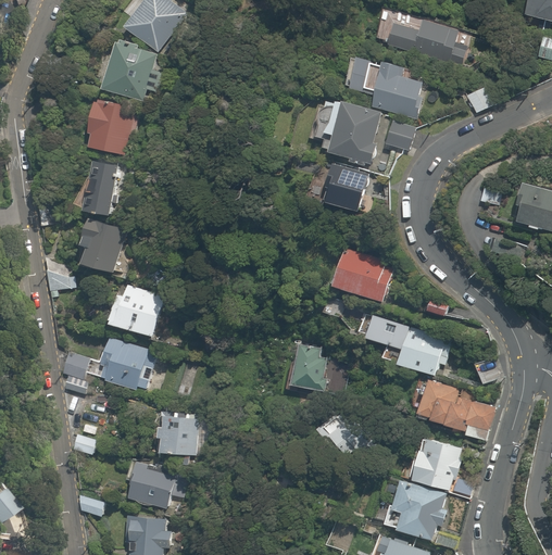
[(157,52),(158,52),(155,54),(167,63),(168,61),(195,27),(183,19),(187,12),(170,0),(143,0),(124,27),(157,52)]
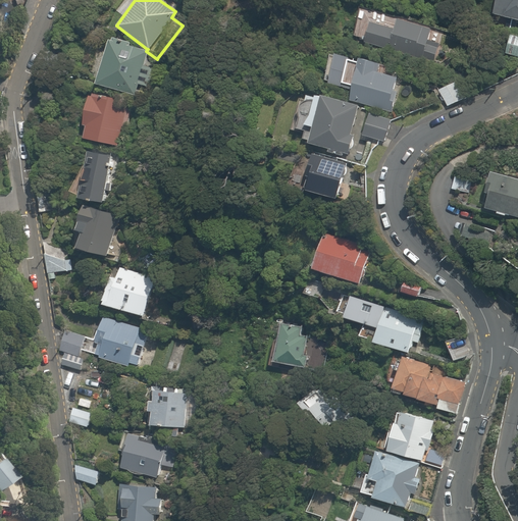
[(517,20),(517,0),(497,0),(496,5),(493,4),(489,15),(494,16),(517,20)]
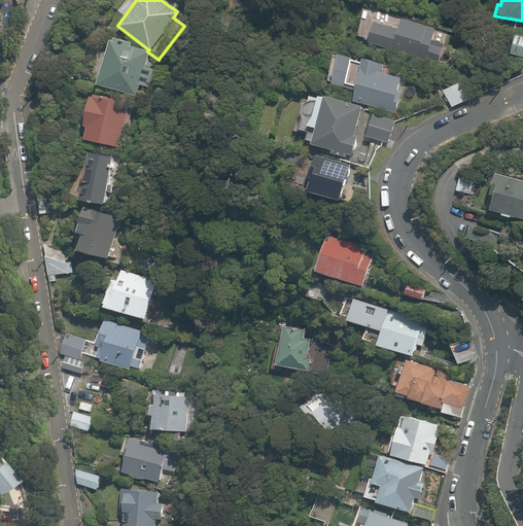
[(354,38),(365,41),(436,63),(442,42),(429,39),(433,28),(398,16),(395,28),(384,25),(386,16),(362,9),(354,38)]
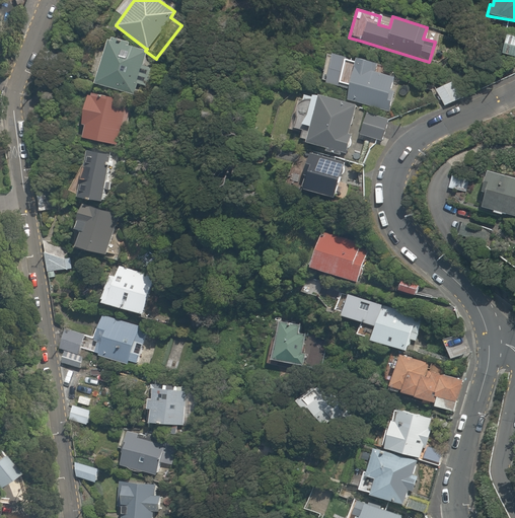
[(514,35),(504,32),(499,52),(514,56),(514,35)]
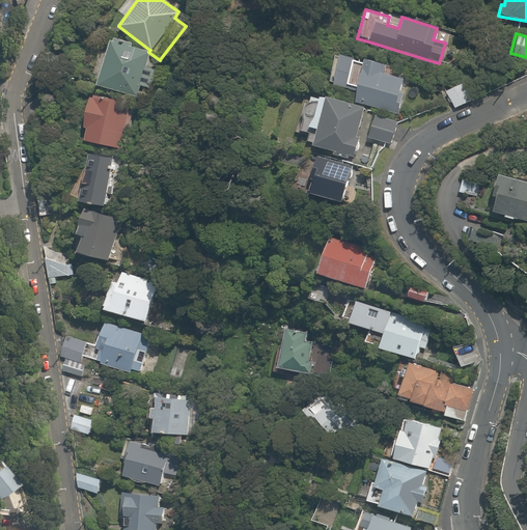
[(148,70),(143,67),(149,51),(112,38),(96,84),(134,98),(136,89),(141,91),(148,70)]
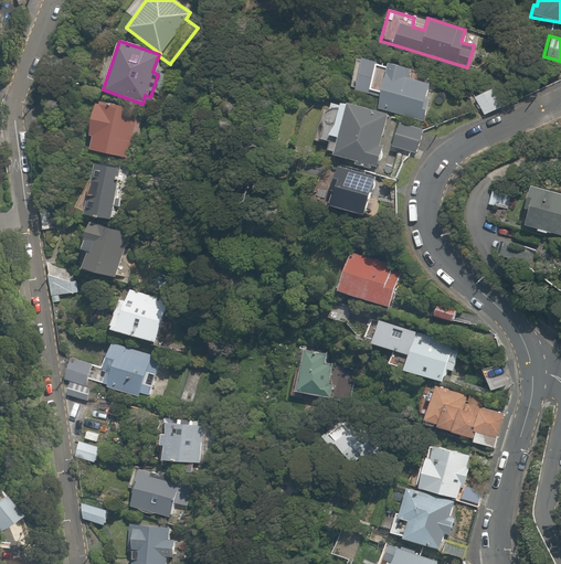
[(412,66),(391,61),(358,51),(347,88),(376,96),(381,98),(379,107),(421,119),(432,83),(410,76),(412,66)]
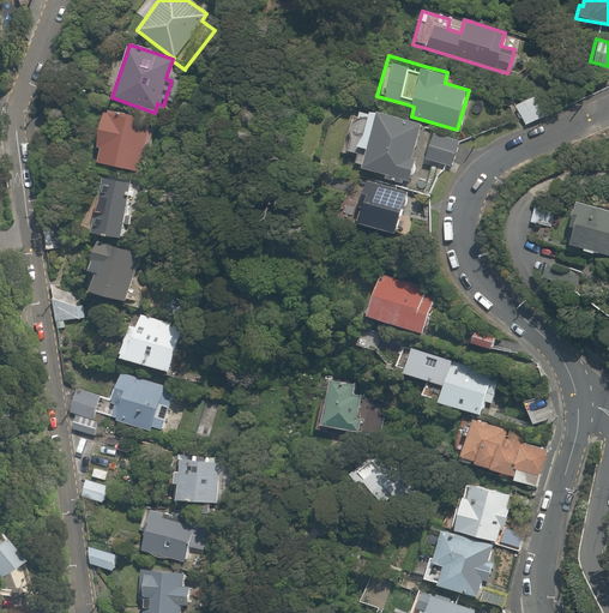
[(537,95),(514,106),(523,124),(546,113),(537,95)]
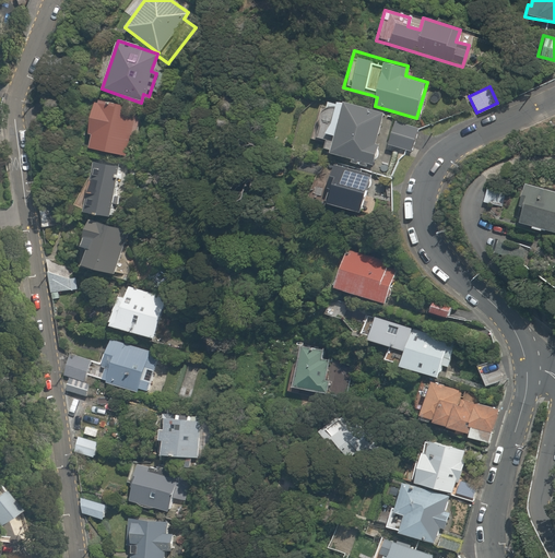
[(122,155),(127,135),(133,138),(138,119),(131,117),(133,107),(97,98),(93,97),(89,116),(94,117),(86,146),(122,155)]
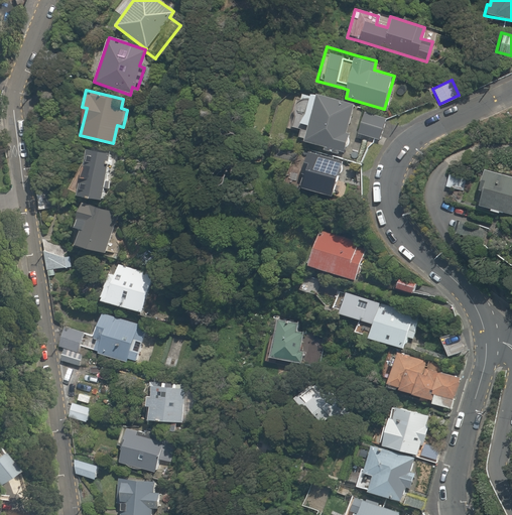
[(312,92),(302,123),(308,125),(303,141),(337,151),(342,153),(348,133),(343,131),(351,104),(312,92)]
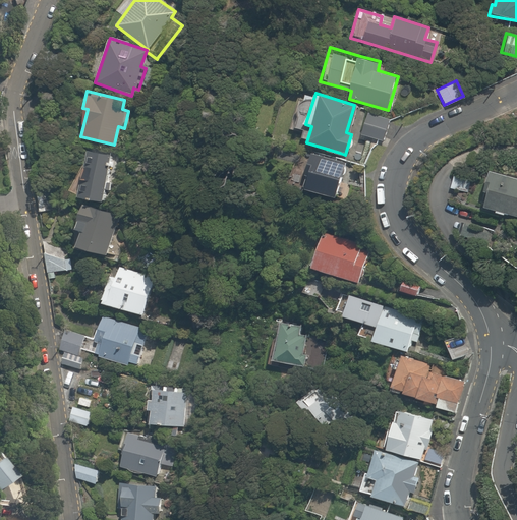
[(387,119),(367,113),(361,134),(380,140),(387,119)]
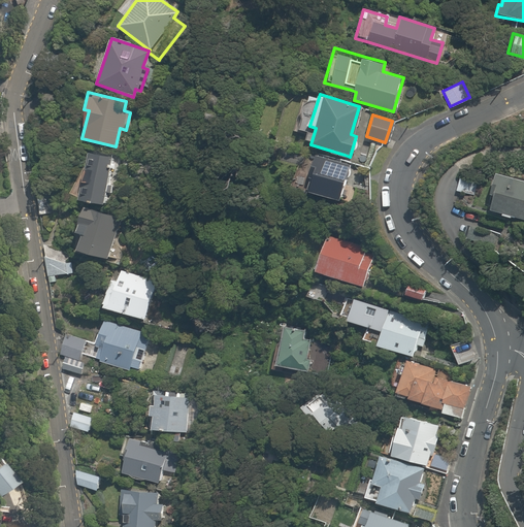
[(112,157),(88,152),(77,198),(101,204),(112,157)]
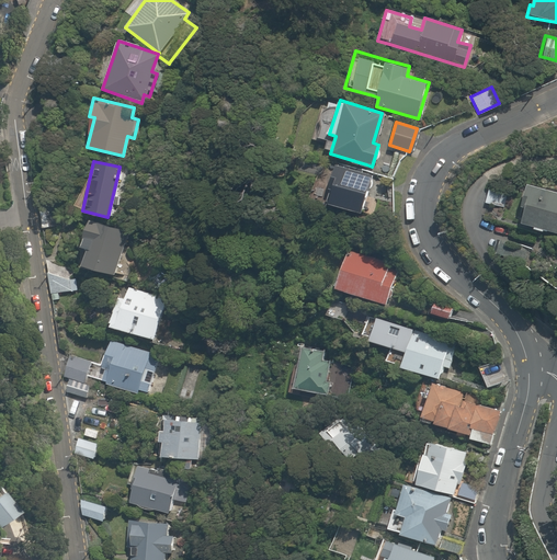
[(331,195),(328,205),(357,215),(371,172),(334,161),(326,194),(331,195)]
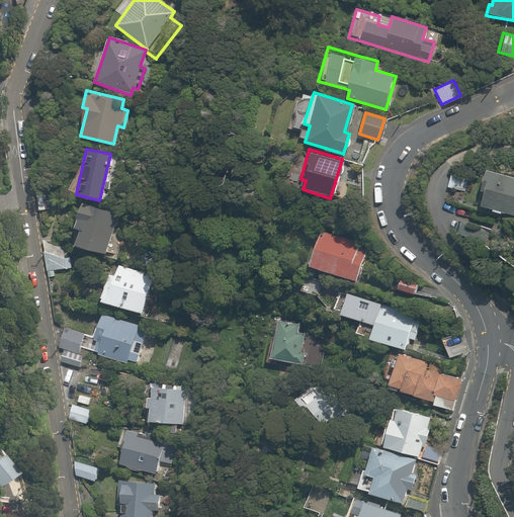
[(513,175),(490,168),(480,202),(513,212),(513,175)]
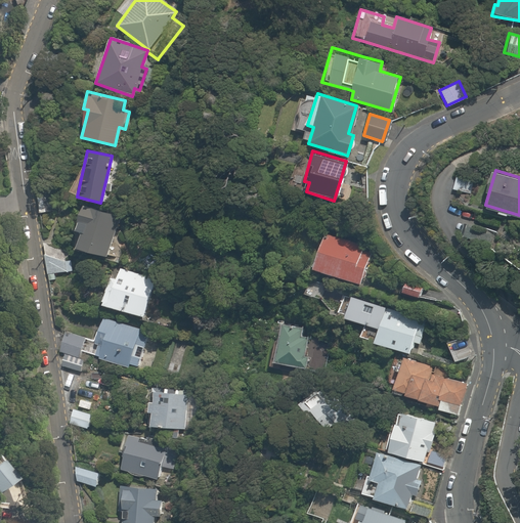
[(116,214),(82,205),(76,226),(83,228),(78,248),(104,256),(116,214)]
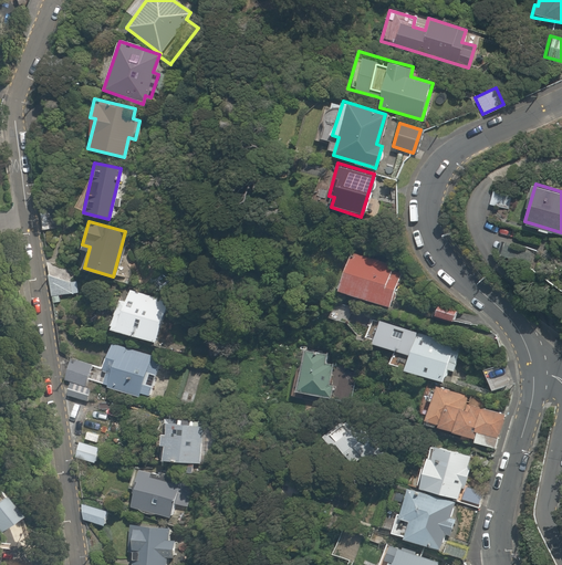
[(402,268),(349,251),(336,292),(389,307),(402,268)]
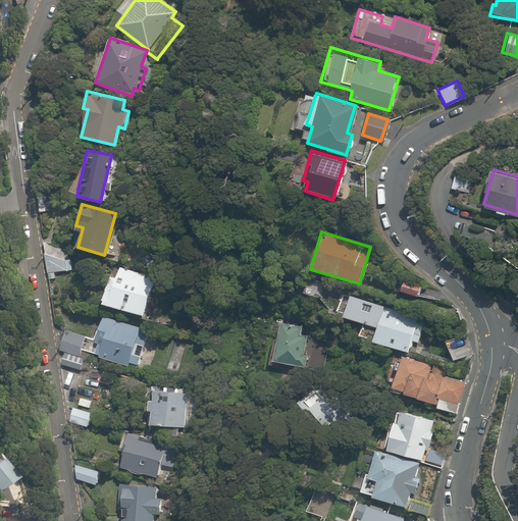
[(61,251),(43,253),(45,272),(64,270),(61,251)]
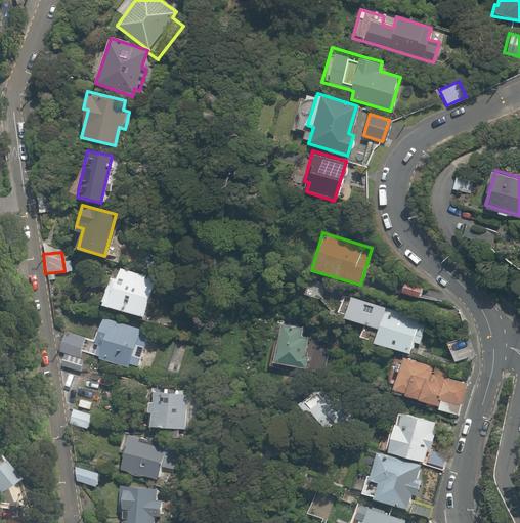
[(115,276),(107,274),(99,304),(142,316),(153,278),(117,268),(115,276)]
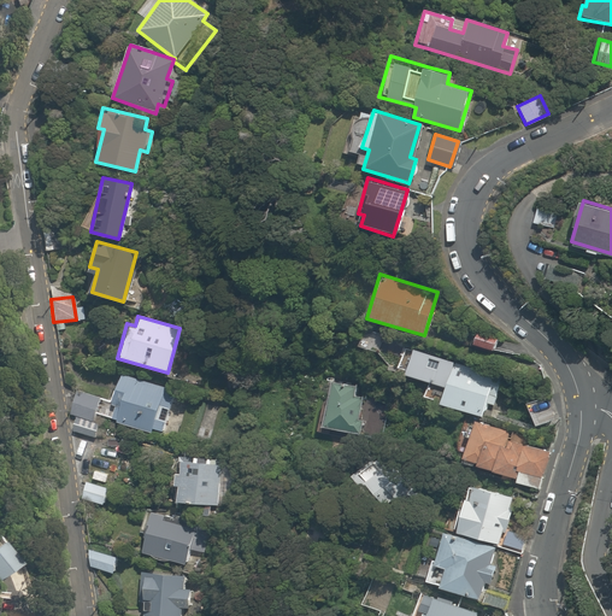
[(495,334),(474,328),(470,344),(492,348),(495,334)]
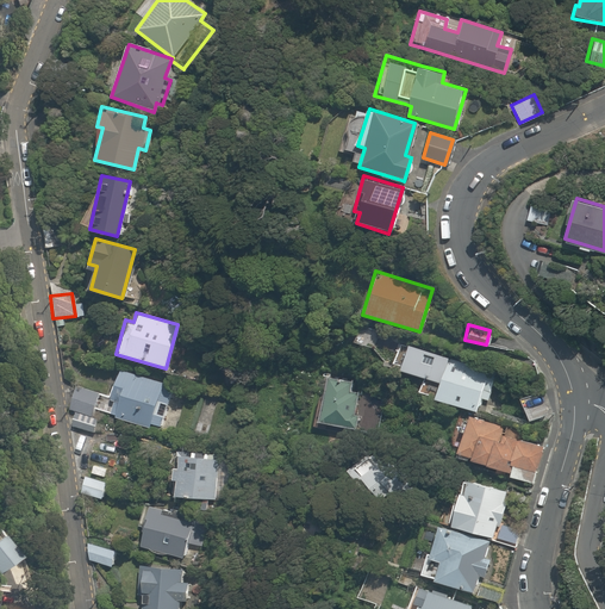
[(372,335),(355,330),(353,341),(368,346),(372,335)]
